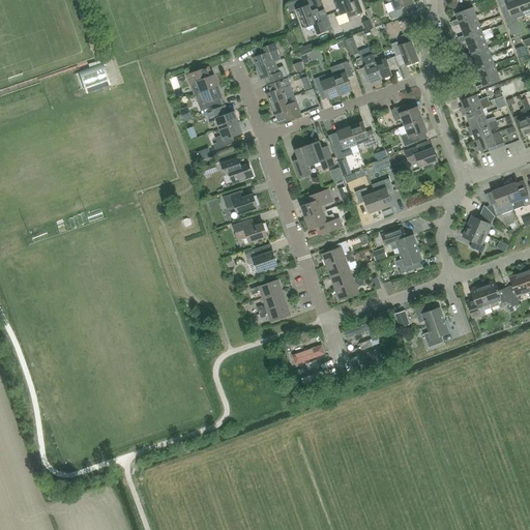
[(362,12),(357,0),(333,0),(340,16),(347,12),(349,18),(362,12)]
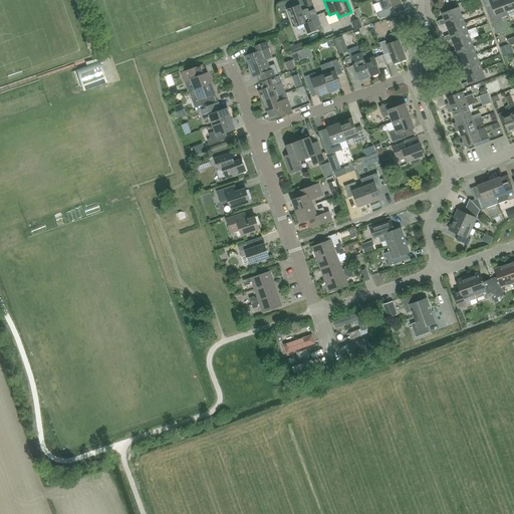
[(374,0),(376,4),(381,2),(384,9),(377,12),(379,18),(394,13),(392,7),(401,3),(399,0),(374,0)]
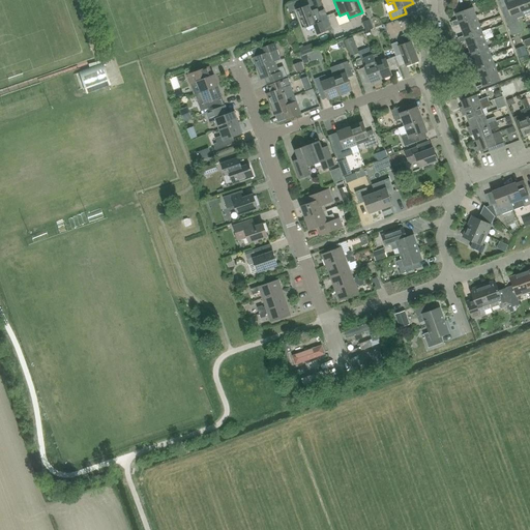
[(505,0),(505,1),(500,3),(512,36),(522,32),(518,19),(524,17),(522,12),(517,0),(505,0)]
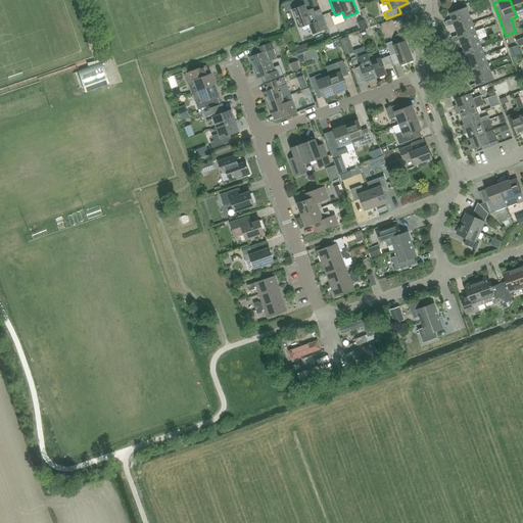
[(522,2),(522,0),(510,0),(515,12),(517,16),(517,17),(522,14),(522,2)]
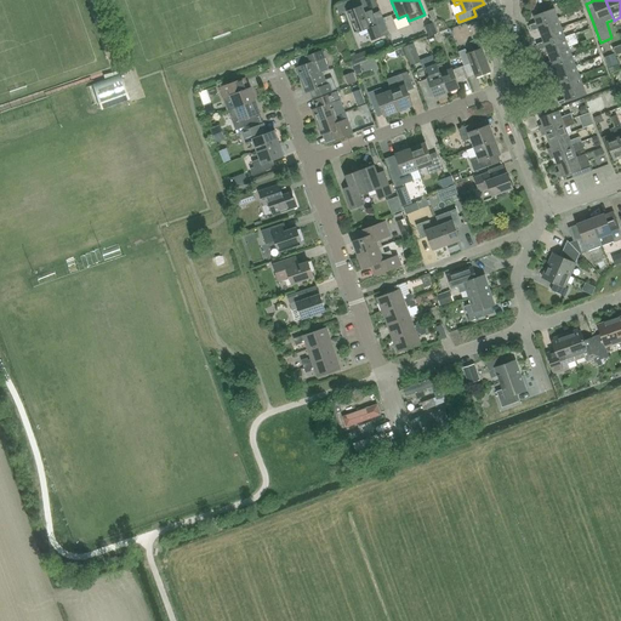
[(366,18),(362,5),(347,11),(355,33),(368,29),(372,41),(382,36),(380,32),(387,28),(381,12),(366,18)]
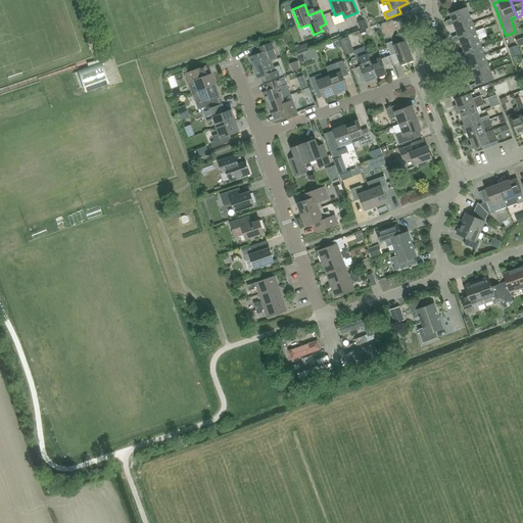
[(446,21),(447,25),(470,15),(467,7),(449,13),(453,19),(446,21)]
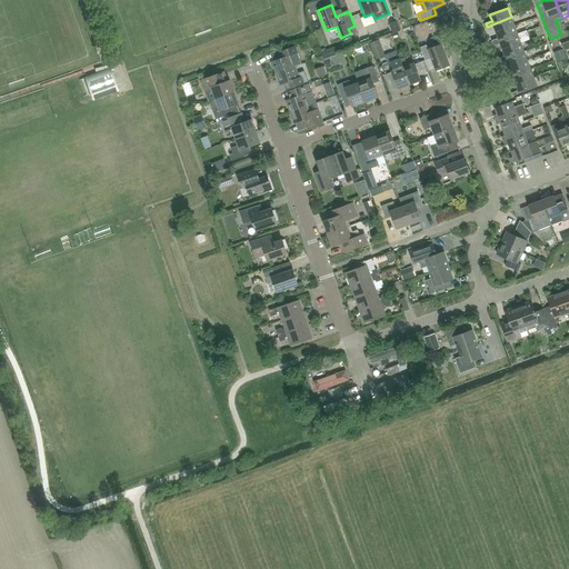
[(495,27),(496,32),(515,26),(511,17),(487,27),(488,29),(495,27)]
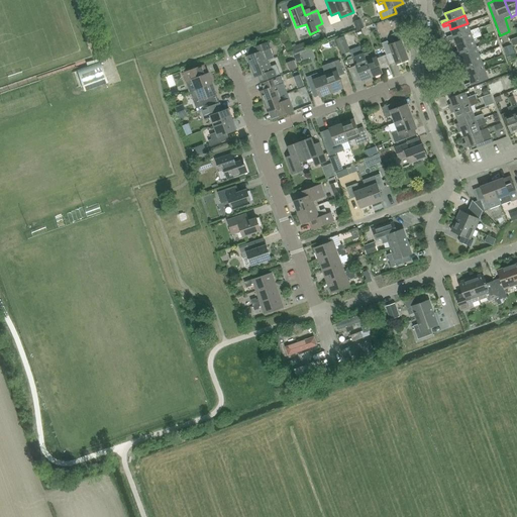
[(353,22),(356,30),(366,27),(363,18),(353,22)]
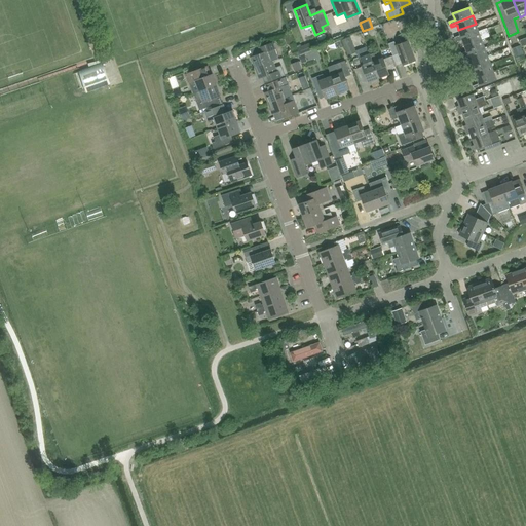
[(455,38),(456,40),(479,32),(476,24),(458,30),(461,36),(455,38)]
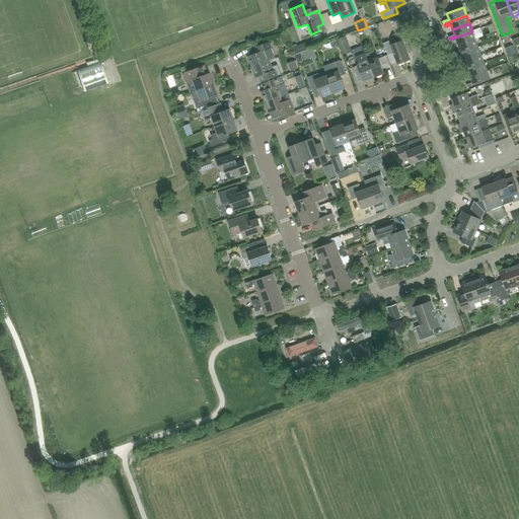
[(456,41),(458,46),(475,40),(472,31),(450,40),(451,43),(456,41)]
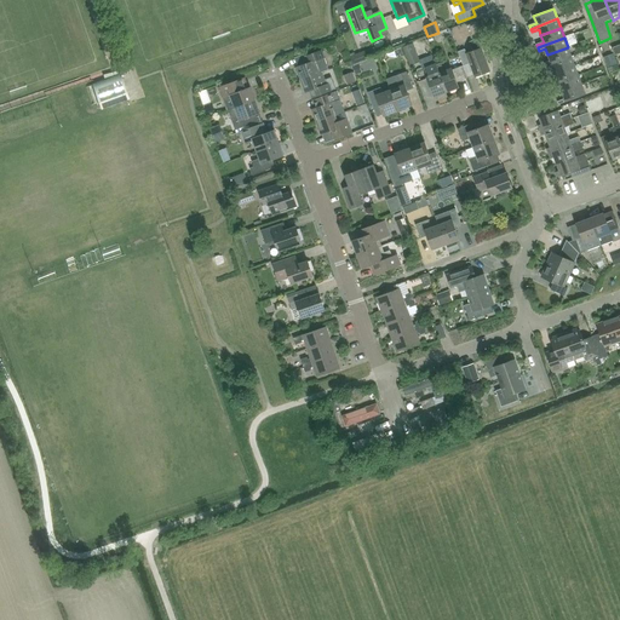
[(474,51),(466,53),(465,50),(458,52),(463,67),(471,63),(476,78),(491,72),(478,39),(470,42),(474,51)]
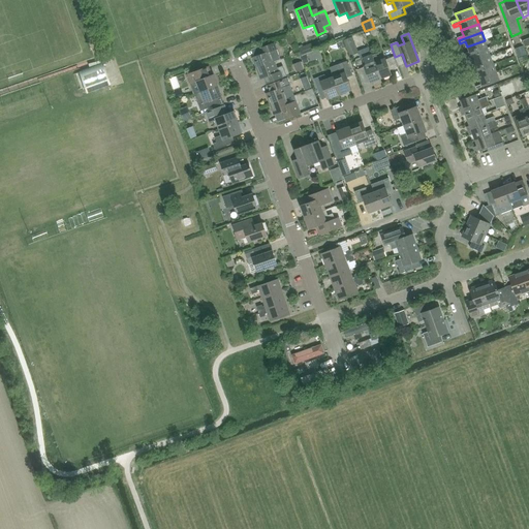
[(359,53),(352,36),(343,39),(349,56),(359,53)]
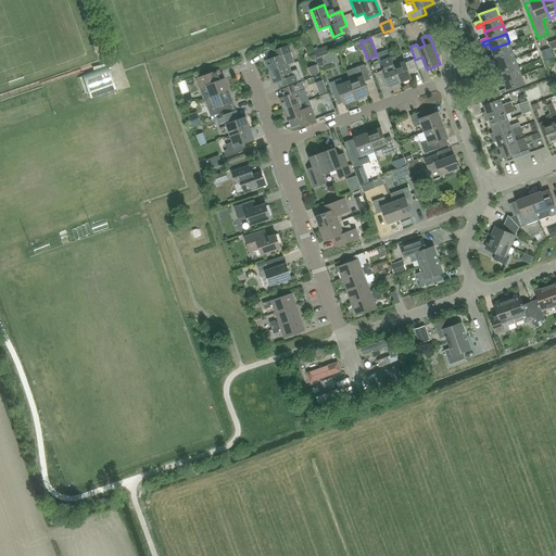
[(488,58),(489,60),(513,51),(509,42),(491,49),(493,54),(488,58)]
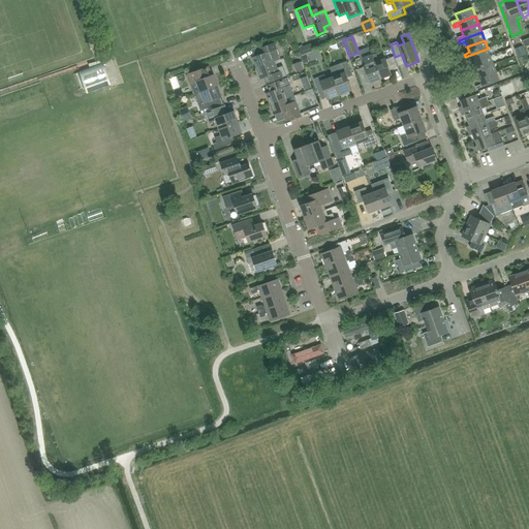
[(252,58),(256,68),(275,62),(280,60),(275,43),(260,48),(263,54),(252,58)]
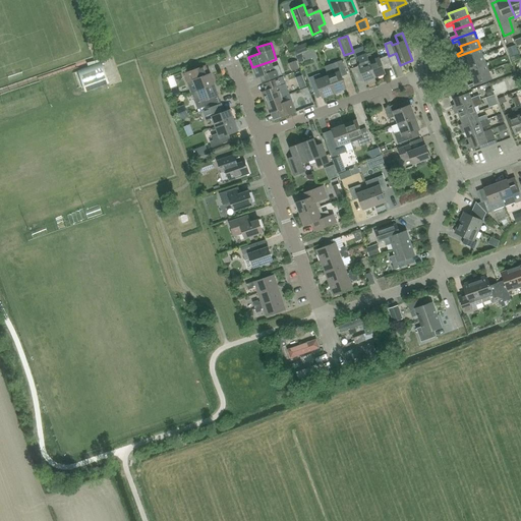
[(306,44),(298,47),(297,45),(293,46),(296,56),(309,51),(306,44)]
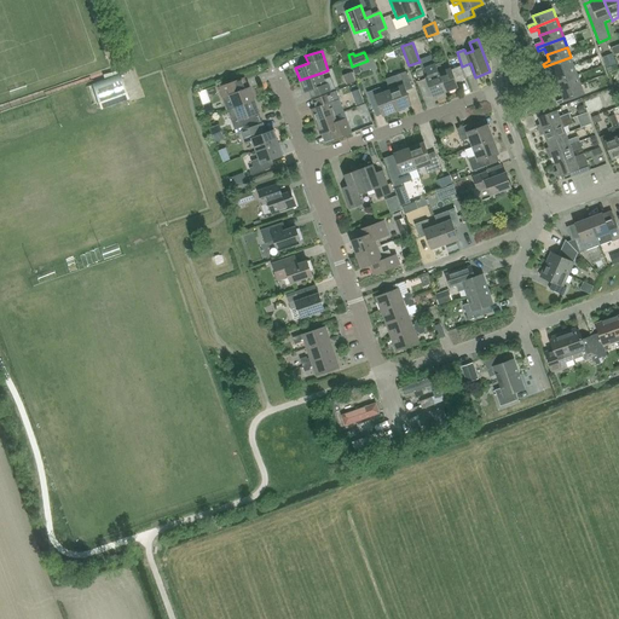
[(618,70),(613,55),(602,58),(608,74),(618,70)]
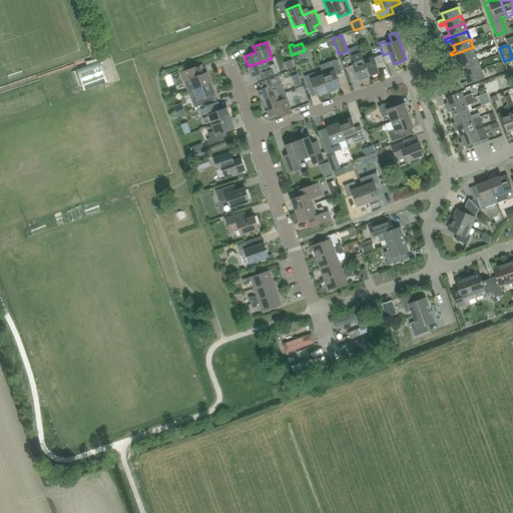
[(457,56),(459,61),(476,55),(473,47),(451,55),(452,58),(457,56)]
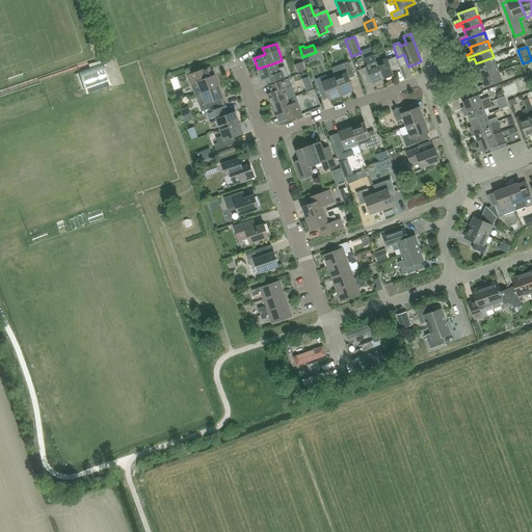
[(378,54),(374,55),(383,80),(394,76),(388,59),(381,61),(378,54)]
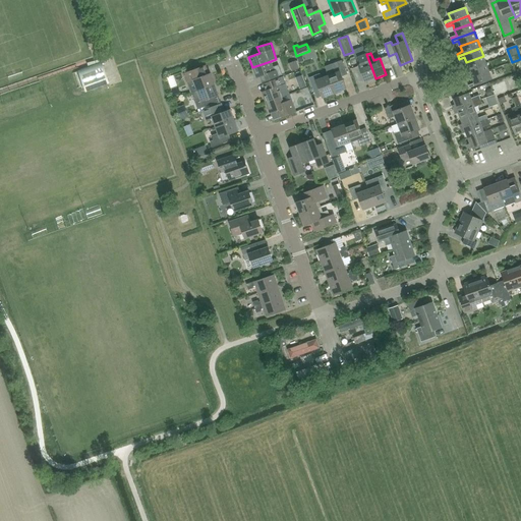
[(356,58),(365,81),(375,78),(366,54),(356,58)]
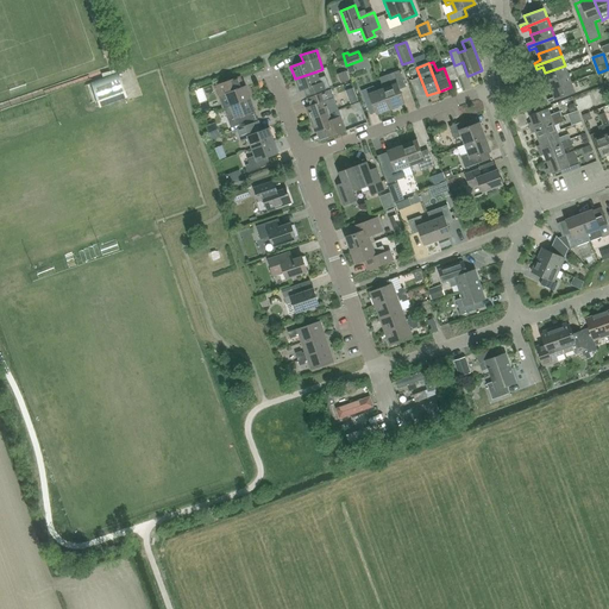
[(541,81),(542,85),(569,75),(565,66),(545,73),(547,79),(541,81)]
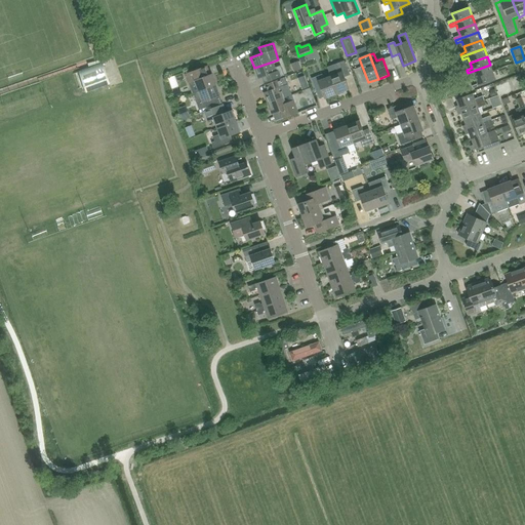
[(333,66),(336,75),(330,77),(337,94),(350,89),(345,78),(350,76),(345,61),(333,66)]
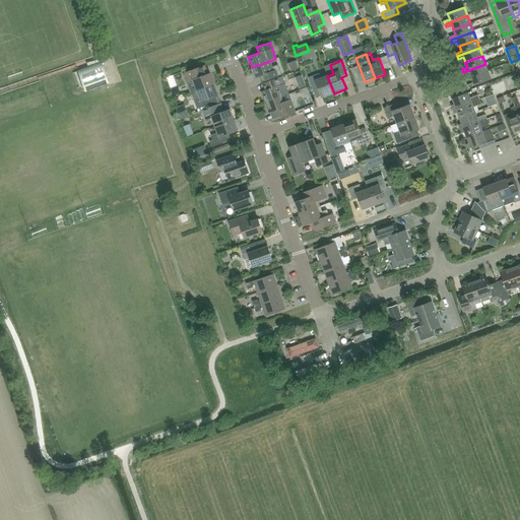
[(279,69),(277,65),(272,67),(270,61),(252,67),(256,78),(268,73),(270,79),(282,75),(279,69)]
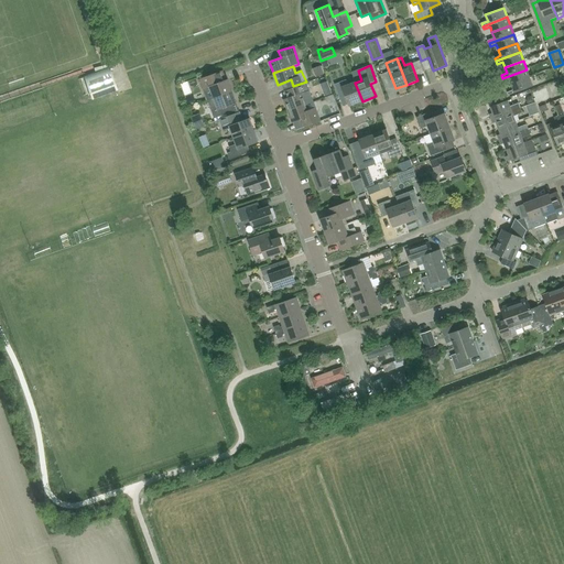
[(324,75),(321,66),(314,68),(317,77),(324,75)]
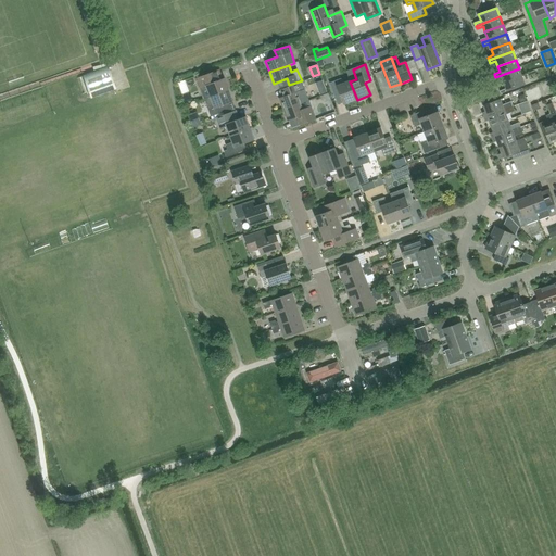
[(108,67),(81,77),(88,92),(113,84),(108,67)]
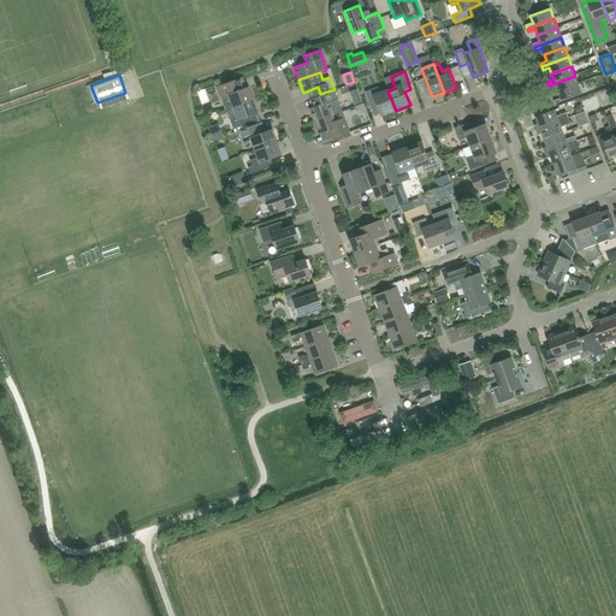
[(556,86),(558,93),(579,84),(575,76),(549,86),(550,88),(556,86)]
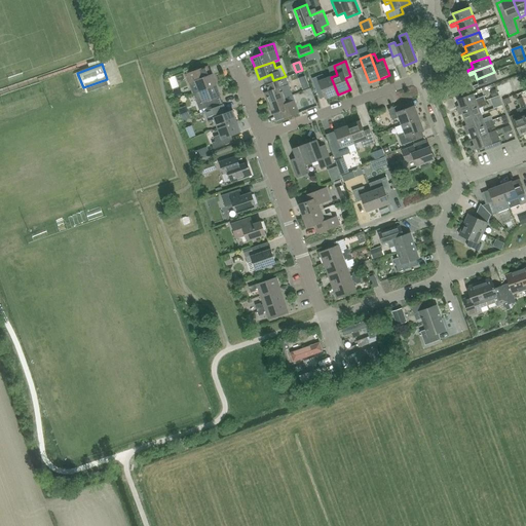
[(497,81),(494,72),(477,79),(479,84),(474,86),(475,89),(497,81)]
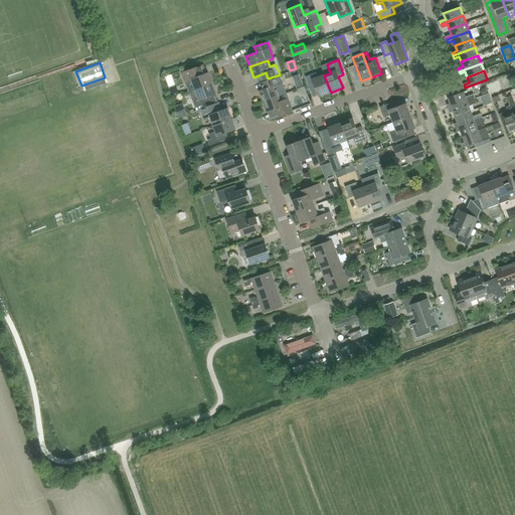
[(191,79),(195,90),(212,83),(208,72),(197,77),(194,71),(183,75),(185,81),(191,79)]
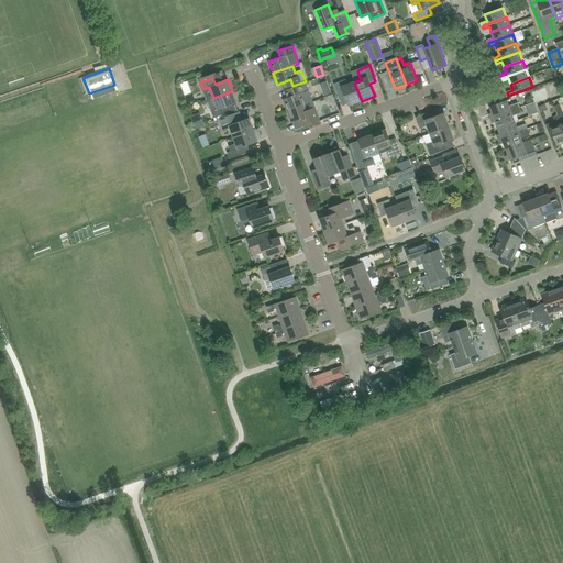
[(354,83),(348,85),(345,80),(334,84),(340,98),(345,96),(349,106),(362,101),(354,83)]
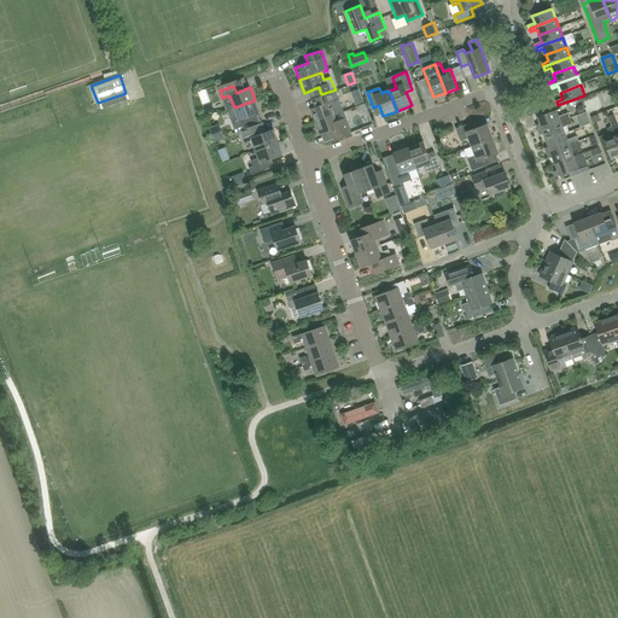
[(312,110),(315,122),(337,115),(332,101),(339,99),(336,91),(320,97),(324,105),(312,110)]
